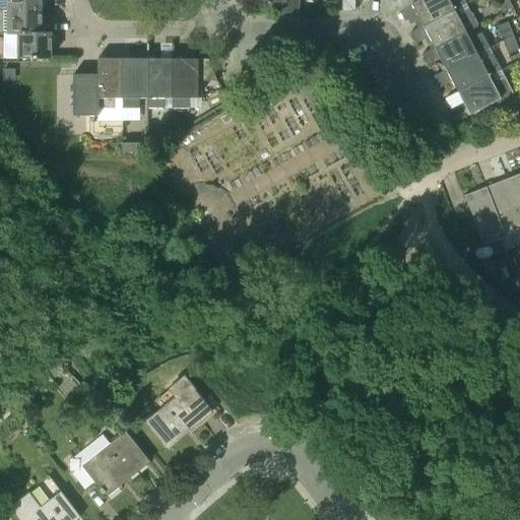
[(6,0),(7,9),(41,9),(41,0),(6,0)]
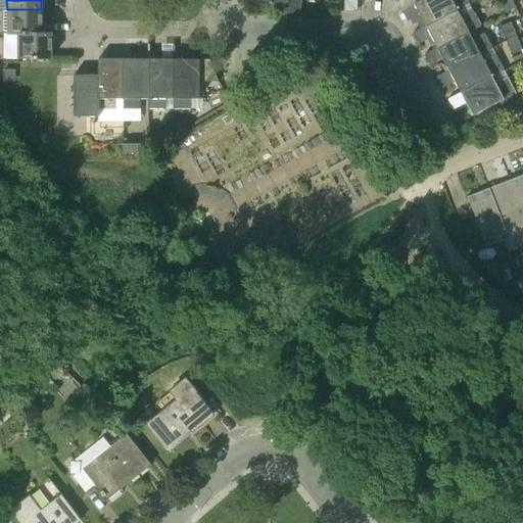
[(300,14),(300,0),(251,0),(252,1),(270,2),(270,4),(271,4),(272,2),(283,3),(283,13),(300,14)]
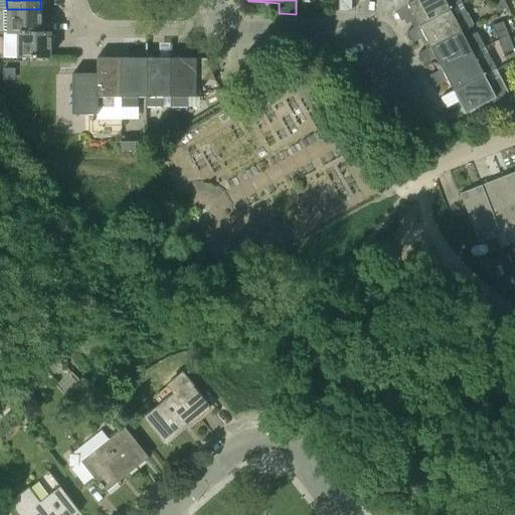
[(400,9),(399,0),(387,0),(388,12),(389,12),(389,11),(395,11),(400,9)]
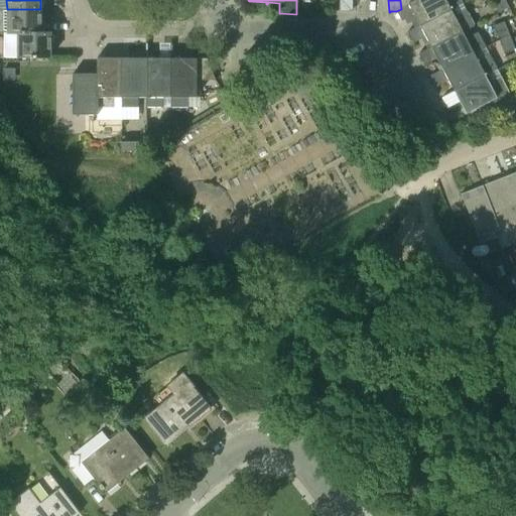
[(419,25),(454,8),(454,9),(463,4),(460,0),(400,0),(401,9),(408,5),(419,25)]
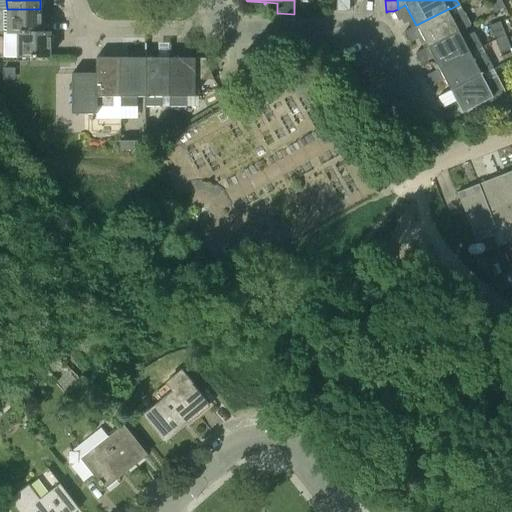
[(504,8),(500,0),(487,0),(494,13),(504,8)]
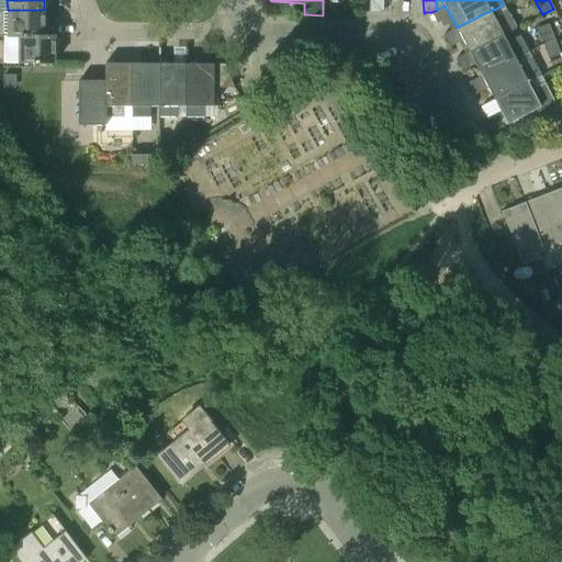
[(457,27),(470,52),(506,33),(507,34),(516,29),(507,12),(498,17),(494,10),(494,9),(457,27)]
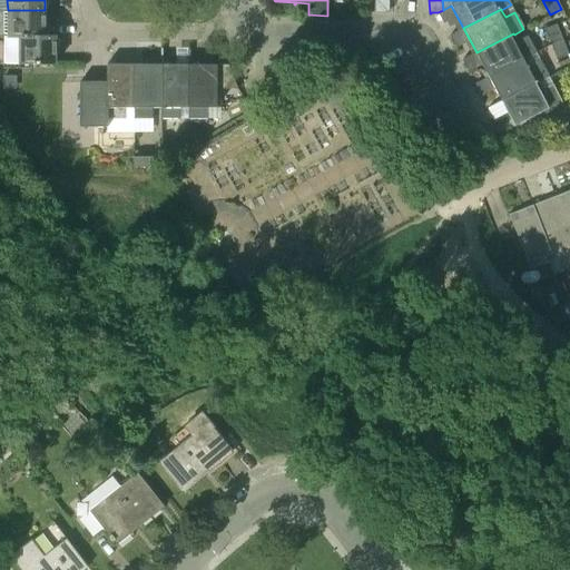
[(45,37),(45,36),(45,10),(8,10),(8,38),(18,39),(18,37),(45,37)]
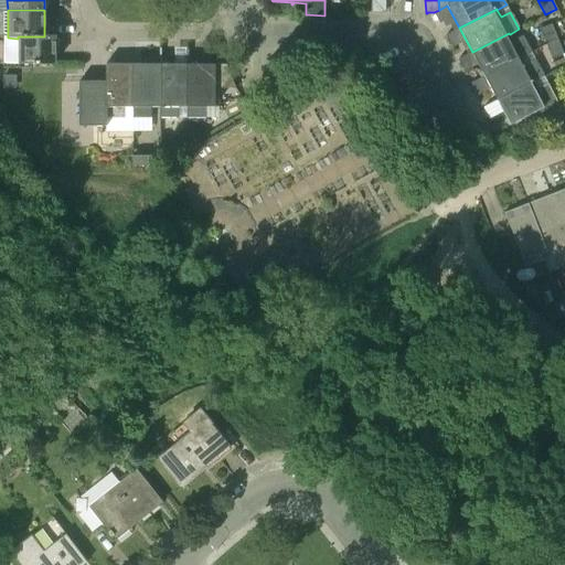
[(545,44),(557,40),(552,24),(540,30),(545,44)]
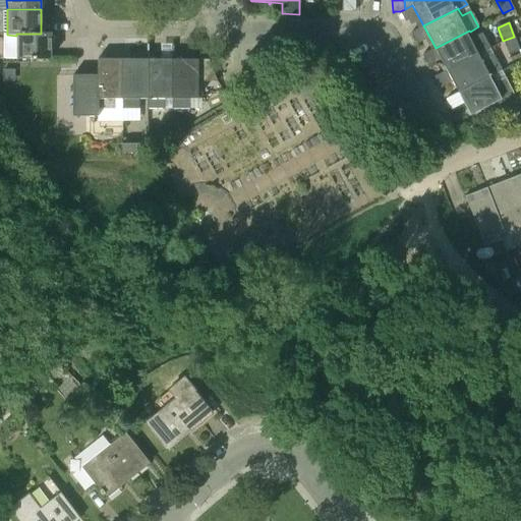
[(469,31),(436,48),(447,70),(480,52),(481,54),(490,49),(482,34),(473,38),(470,32),(469,31)]
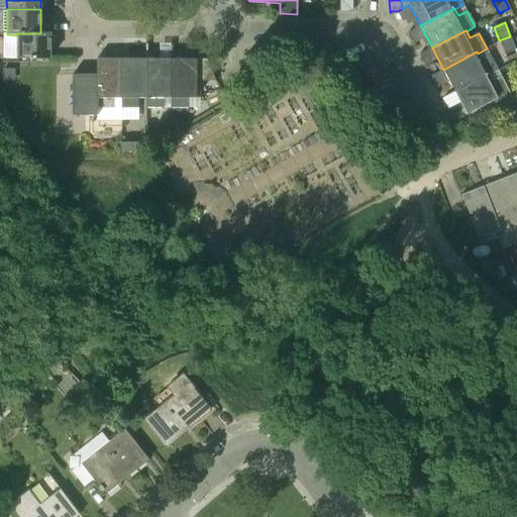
[(50,59),(50,32),(40,32),(40,33),(16,33),(16,35),(16,59),(50,59)]
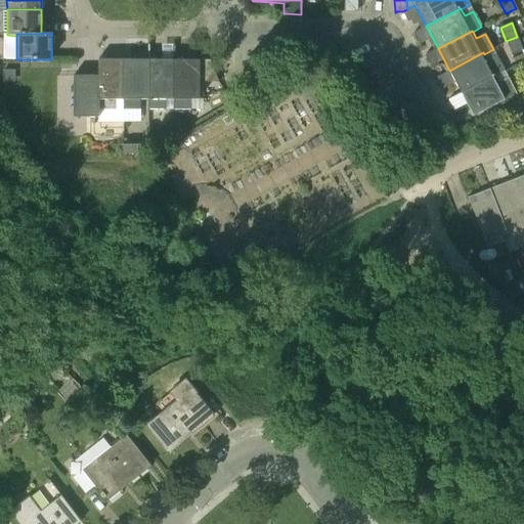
[(517,37),(506,41),(512,55),(523,50),(517,37)]
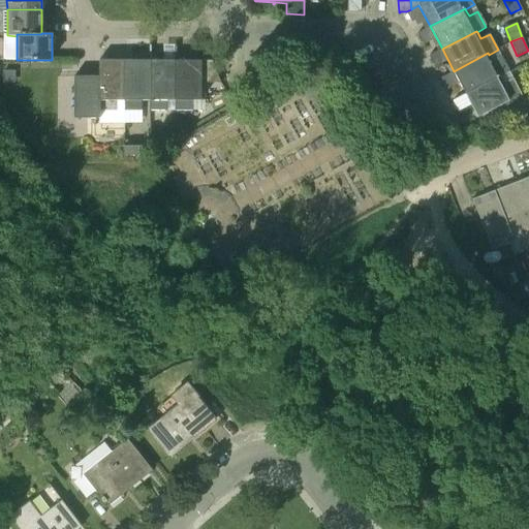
[(501,56),(492,61),(489,55),(488,53),(454,71),(465,94),(500,75),(501,76),(509,72),(501,56)]
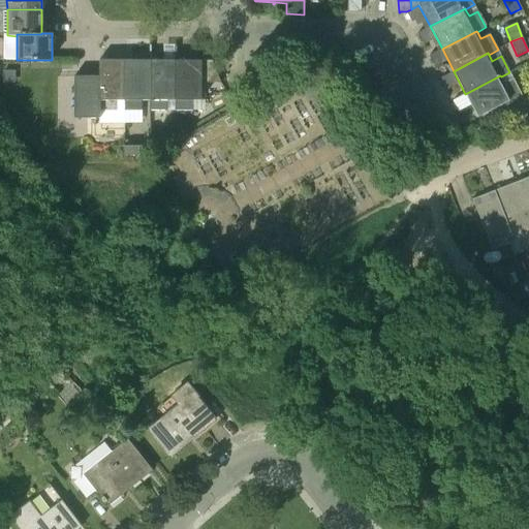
[(99,124),(125,123),(125,112),(125,60),(99,60),(99,76),(74,76),(74,118),(99,117),(99,124)]
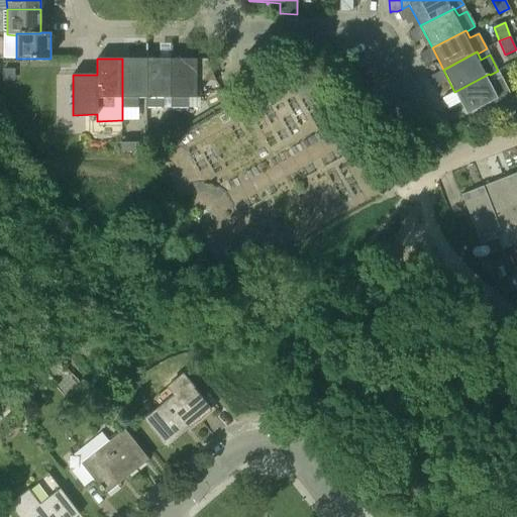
[(138,109),(138,98),(146,98),(146,59),(122,59),(122,109),(138,109)]
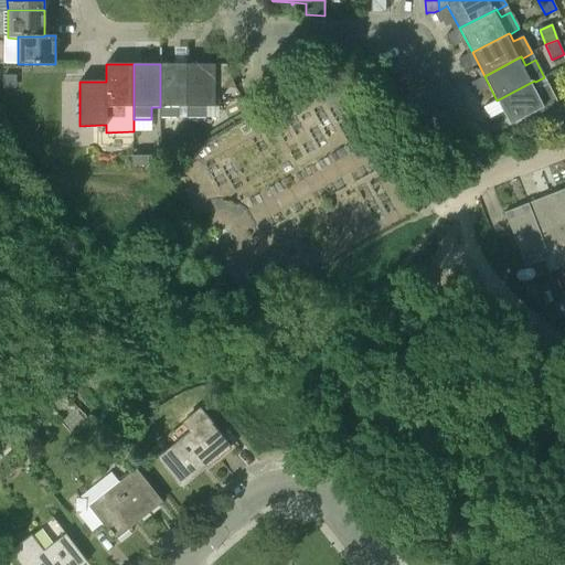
[(160,64),(160,107),(160,118),(188,118),(188,64),(160,64)]
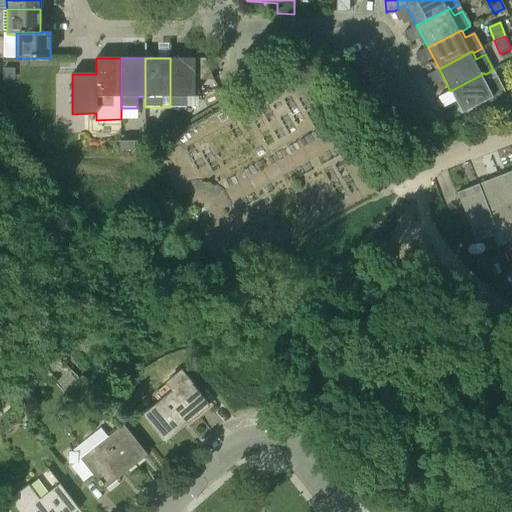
[(194,81),(214,81),(206,58),(170,58),(170,107),(186,107),(187,97),(194,97),(194,81)]
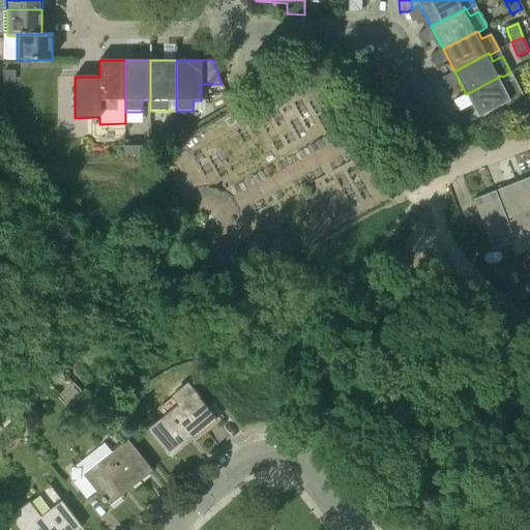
[(513,79),(505,83),(502,77),(501,76),(466,94),(478,117),(494,110),(498,119),(527,104),(513,79)]
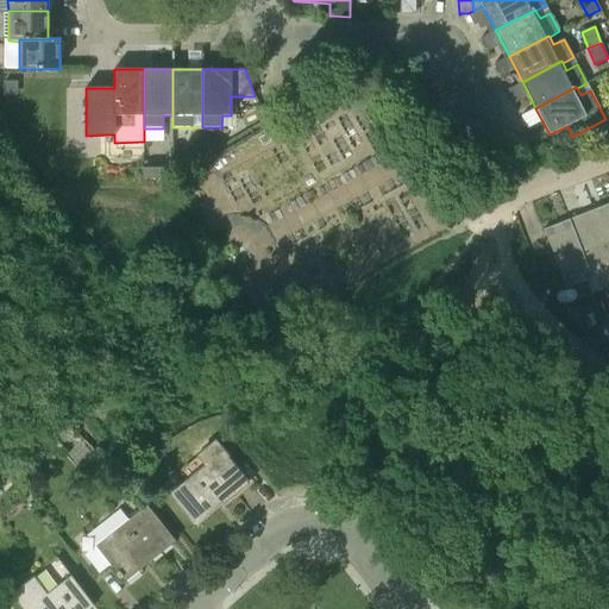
[(143,179),(161,179),(161,169),(143,169),(143,179)]
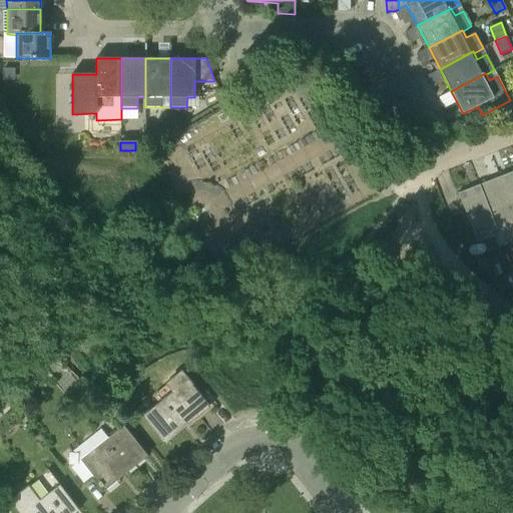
[(135,142),(135,150),(136,158),(145,158),(145,142),(135,142)]
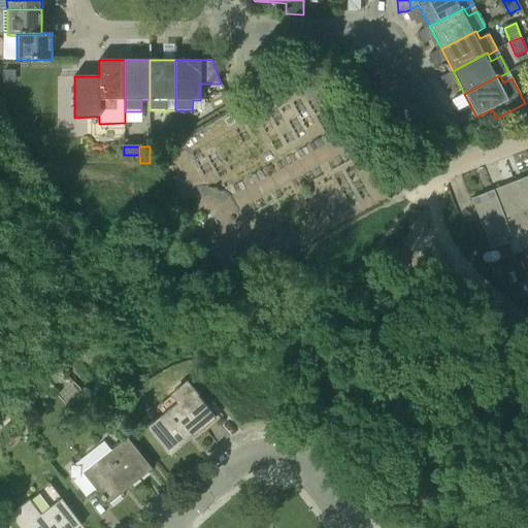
[(527,175),(513,183),(527,221),(527,175)]
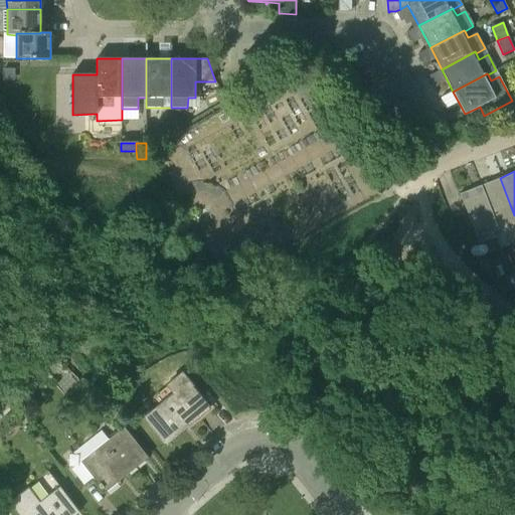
[(514,229),(514,215),(500,178),(480,185),(500,235),(504,233),(514,229)]
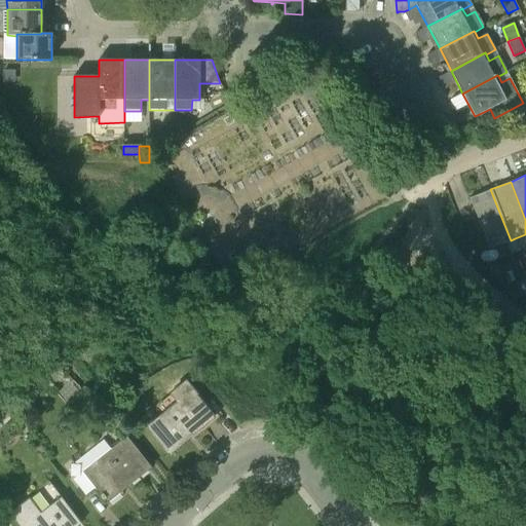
[(506,242),(511,240),(490,189),(470,197),(489,249),(506,242)]
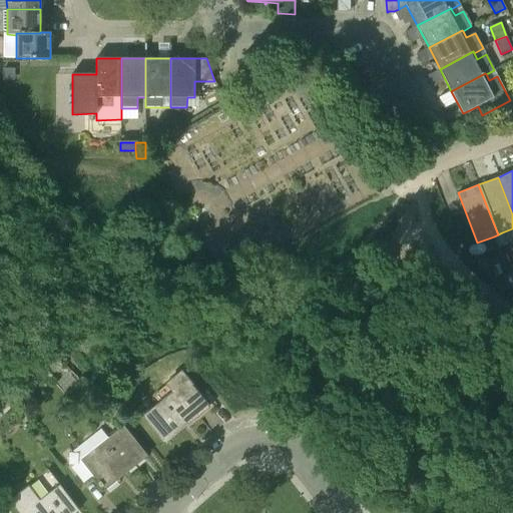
[(498,234),(494,236),(498,247),(506,244),(502,232),(498,234)]
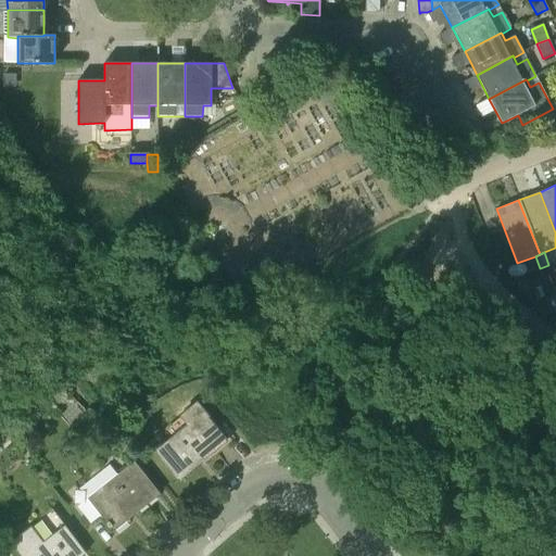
[(546,304),(544,305),(540,308),(543,316),(551,313),(548,310),(546,304)]
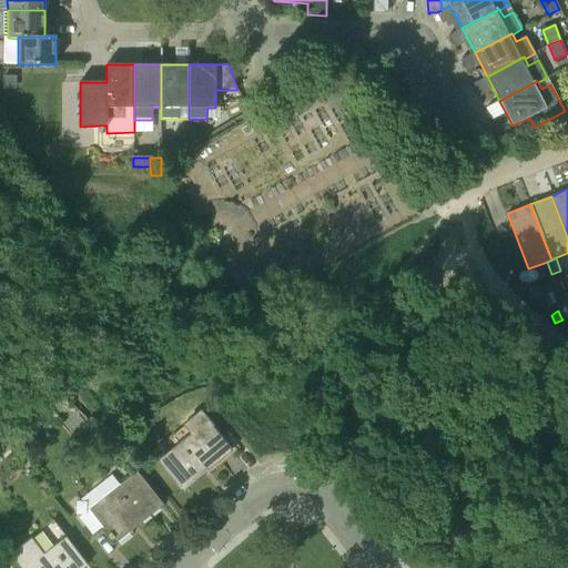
[(191,434),(158,462),(182,490),(231,450),(211,426),(212,426),(200,411),(184,425),(191,434)]
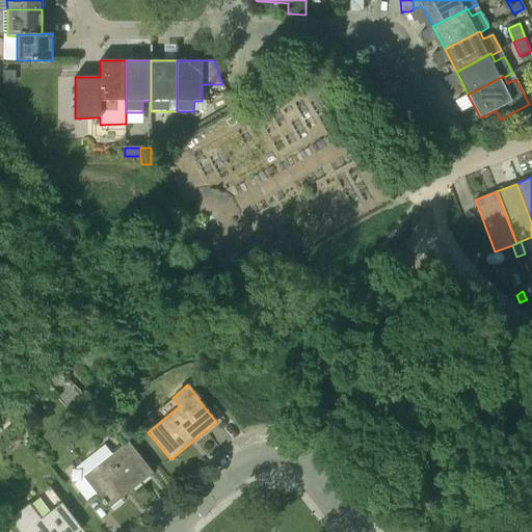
[(127,443),(83,477),(108,509),(125,497),(124,495),(151,473),(127,443)]
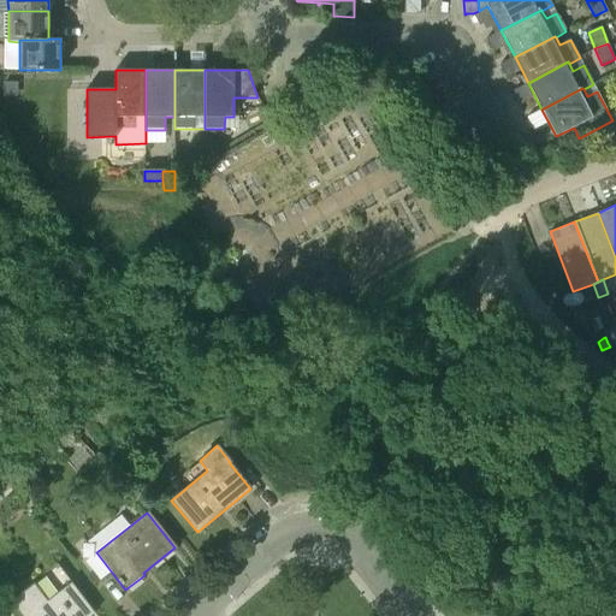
[(34,582),(11,600),(22,615),(90,615),(95,614),(71,582),(48,600),(34,582)]
